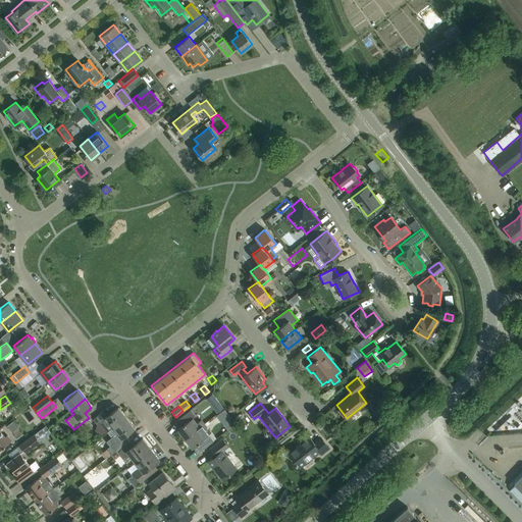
[(126,417),(118,407),(107,416),(103,411),(93,419),(97,424),(100,422),(108,432),(126,417)]
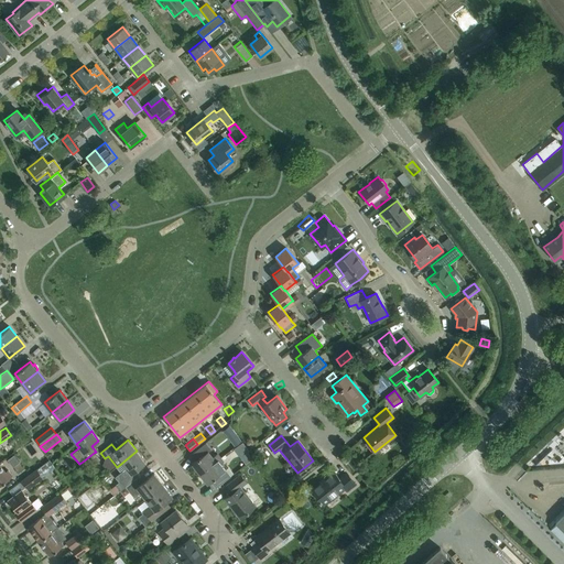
[(206,442),(192,453),(196,459),(192,463),(199,474),(220,457),(221,457),(218,453),(217,454),(213,457),(207,452),(210,449),(206,442)]
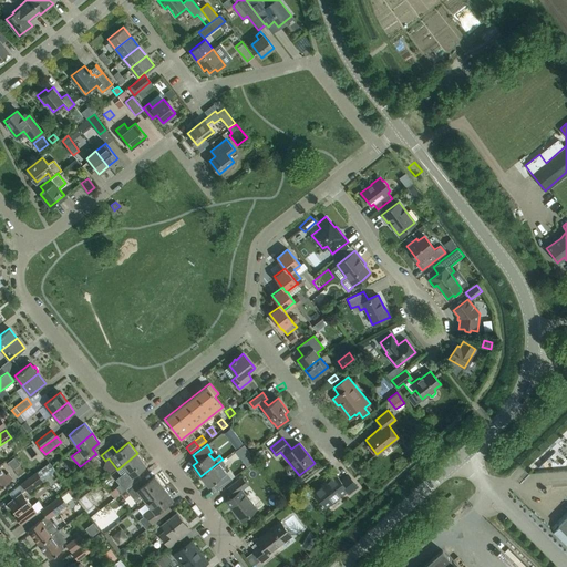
[(245,444),(236,451),(238,455),(247,447),(245,444)]
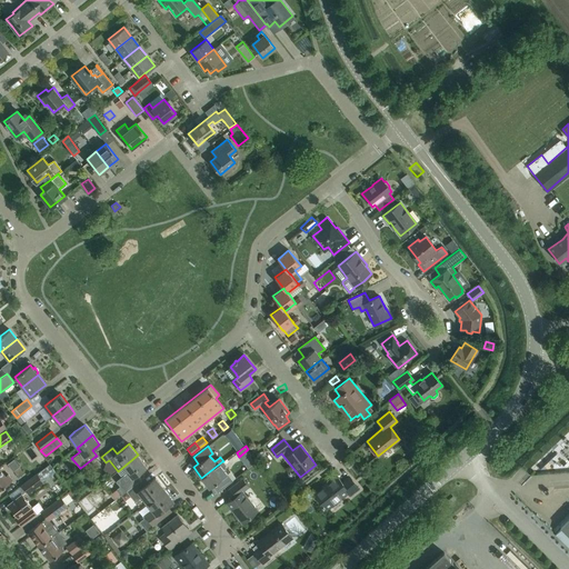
[(59,453),(49,457),(52,465),(62,461),(59,453)]
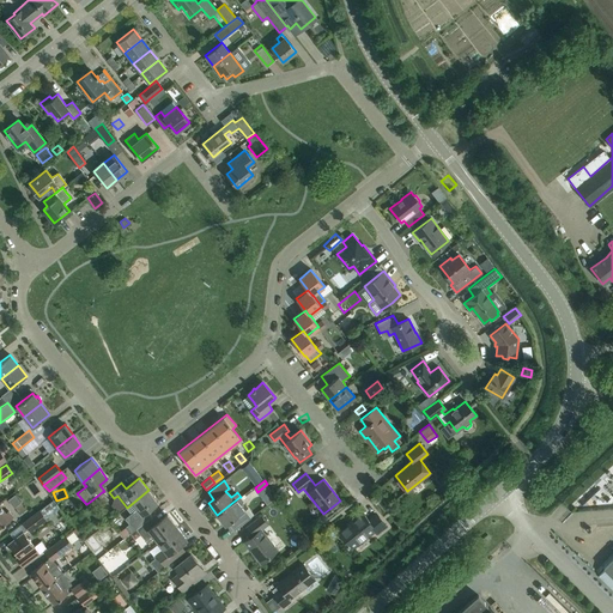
[(131,533),(149,519),(144,513),(157,502),(149,490),(127,508),(132,514),(125,519),(128,523),(126,526),(131,533)]
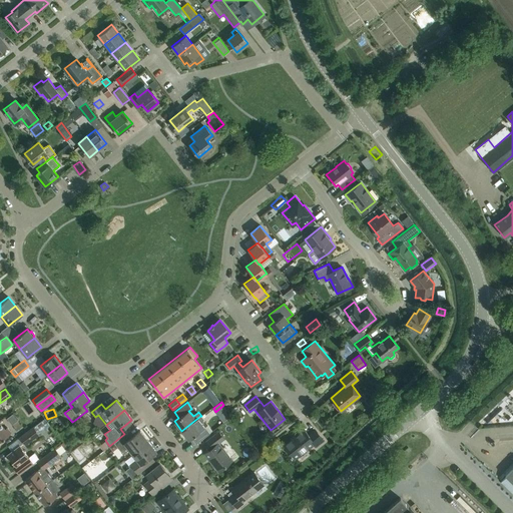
[(85,422),(90,418),(85,412),(75,420),(77,422),(82,419),(85,422)]
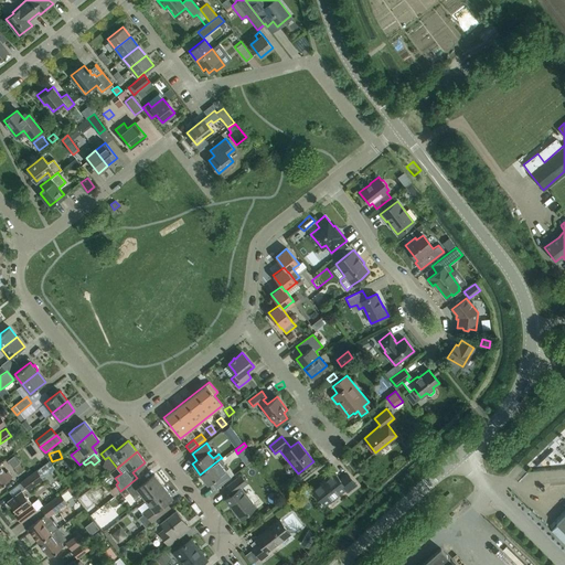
[(12,467),(17,465),(11,457),(8,460),(12,467)]
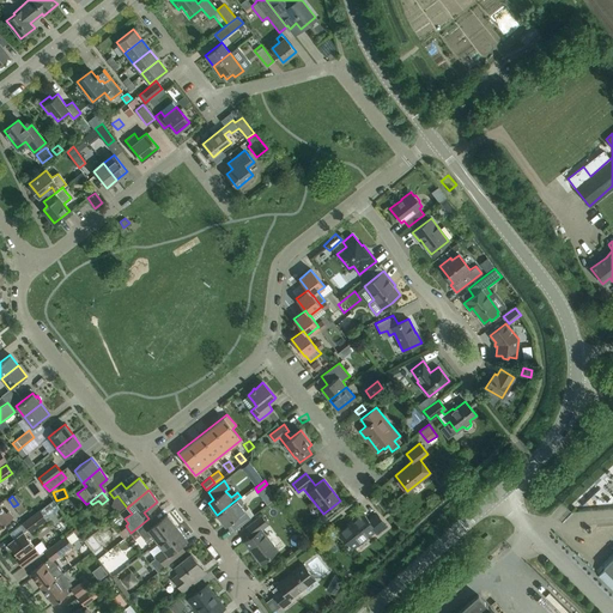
[(240,497),(217,515),(226,526),(229,523),(234,530),(252,517),(250,516),(246,510),(241,504),(243,502),(240,497)]
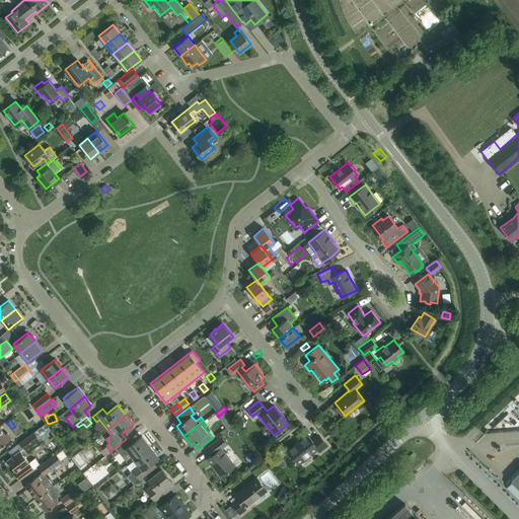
[(4,434),(0,428),(0,446),(11,438),(7,432),(4,434)]
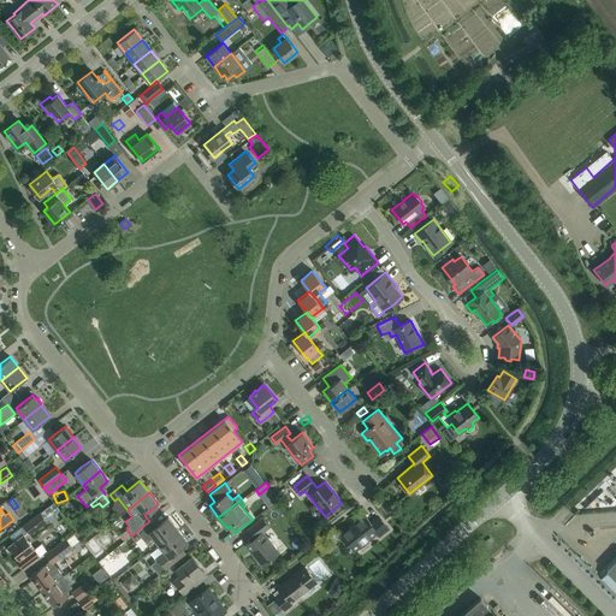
[(175,515),(191,537),(200,531),(182,509),(175,515)]
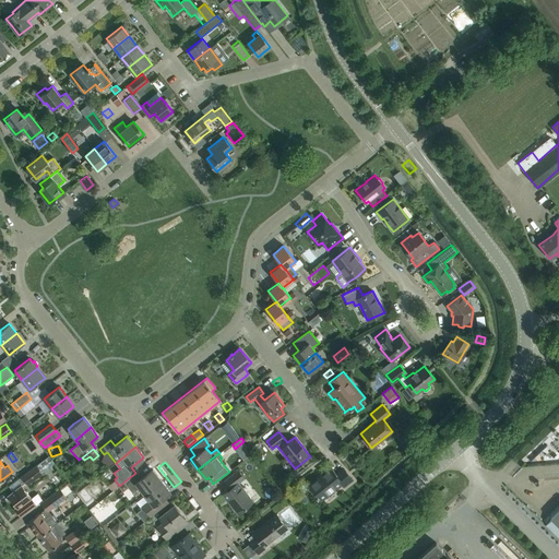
[(36,464),(21,476),(26,485),(43,473),(42,473),(36,464)]
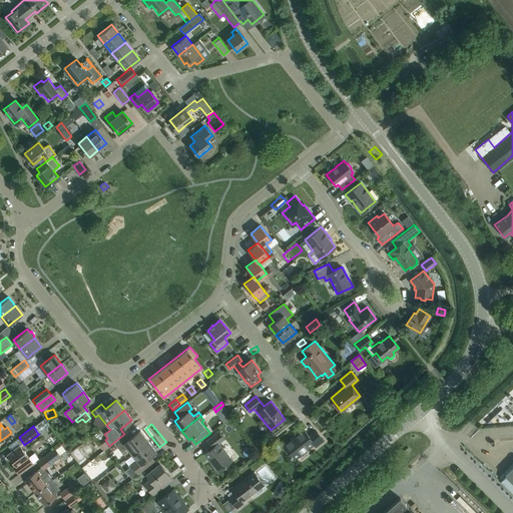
[(309,435),(303,429),(283,445),(294,459),(313,444),(315,446),(323,440),(315,430),(309,435)]
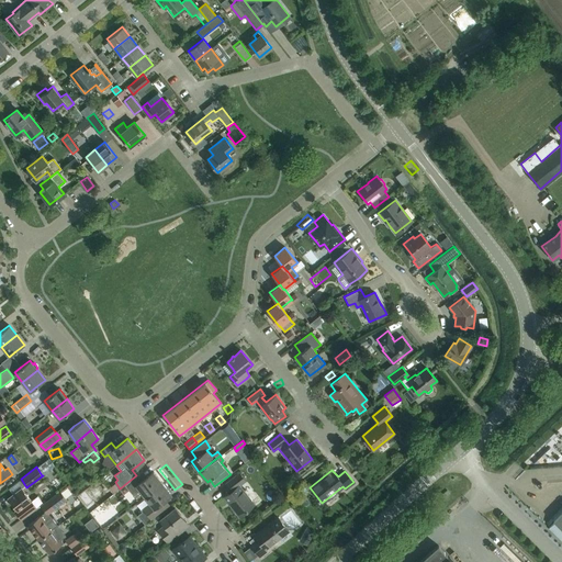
[(136,475),(125,484),(130,490),(134,495),(141,491),(145,496),(163,483),(153,471),(143,480),(138,473),(136,475)]
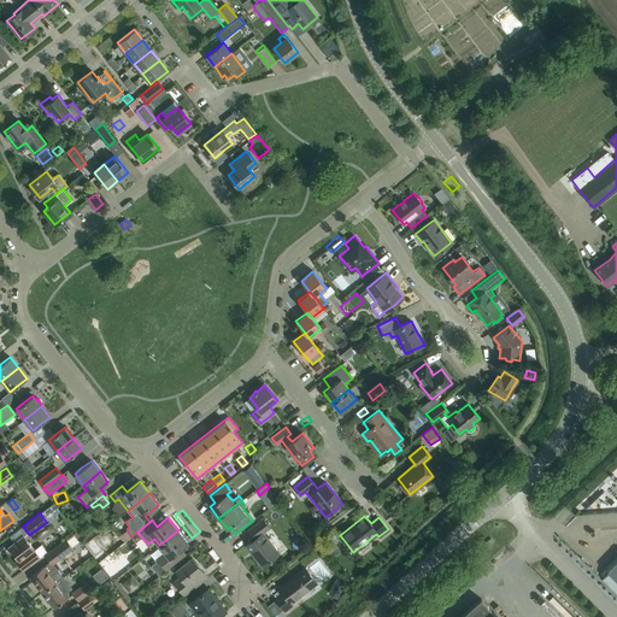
[(262,566),(278,553),(263,533),(269,527),(263,518),(254,524),(245,533),(251,540),(246,545),(262,566)]
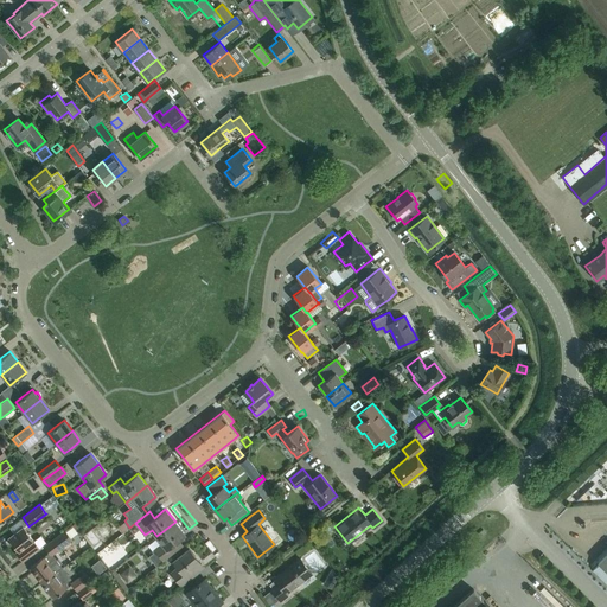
[(176,522),(157,536),(161,543),(151,550),(153,553),(148,556),(157,566),(164,561),(170,556),(178,549),(173,543),(185,534),(176,522)]
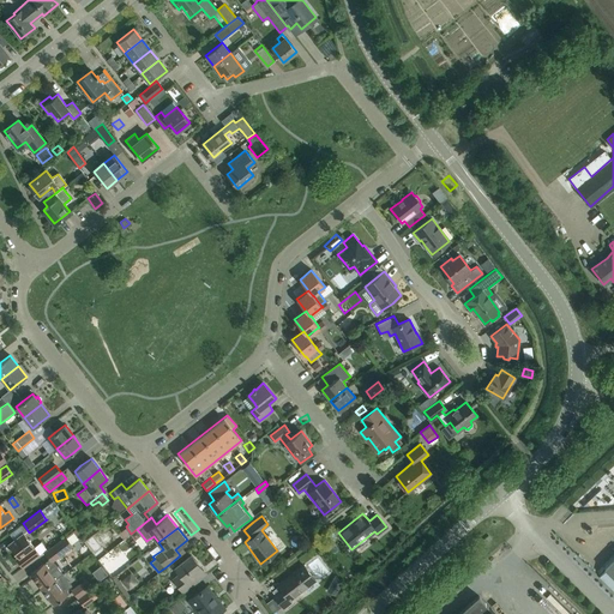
[(34,547),(24,533),(8,545),(18,557),(16,558),(23,567),(47,549),(41,542),(34,547)]
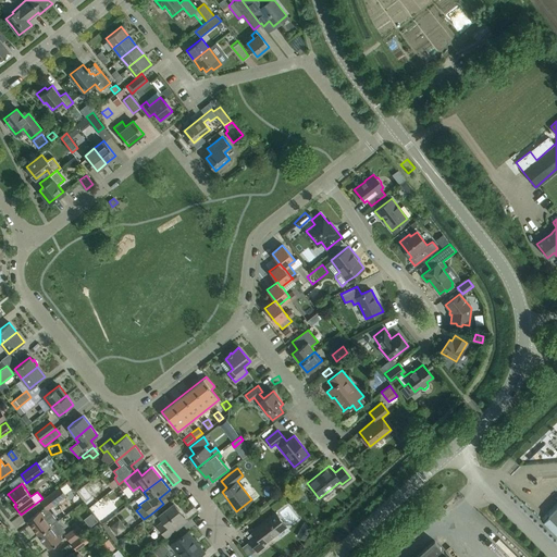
[(65,495),(60,486),(40,500),(47,509),(65,495)]
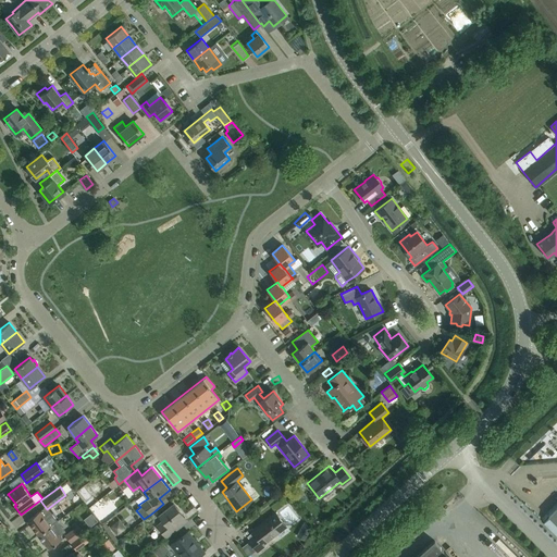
[(166,536),(175,530),(183,523),(180,518),(183,516),(173,503),(159,514),(163,519),(157,524),(166,536)]
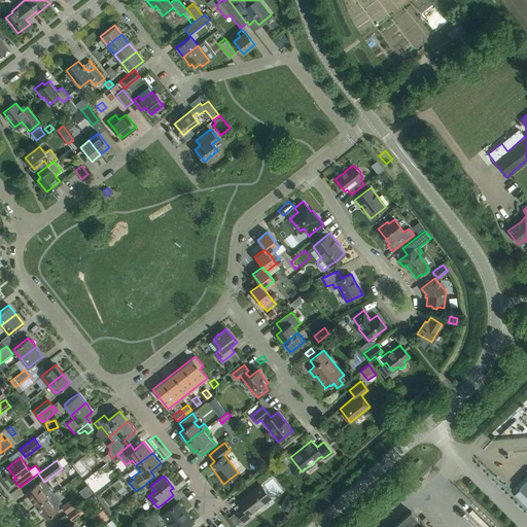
[(526,479),(519,487),(520,488),(515,494),(526,506),(526,479)]
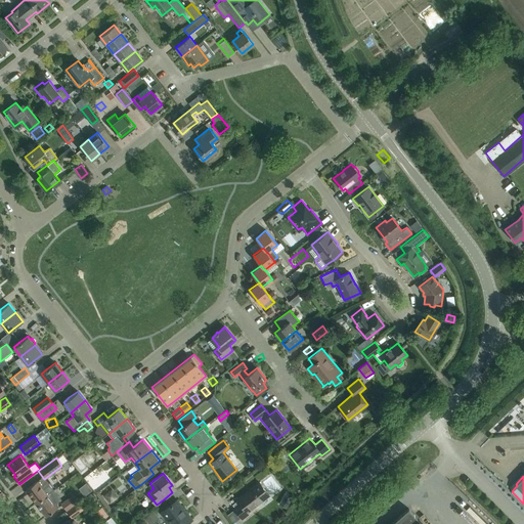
[(119,478),(111,485),(118,492),(126,485),(119,478)]
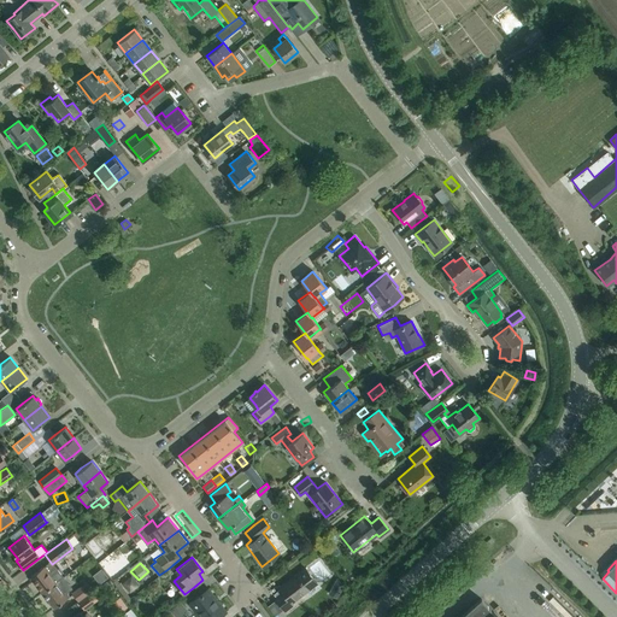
[(42,592),(63,576),(56,566),(50,570),(46,564),(30,576),(42,592)]
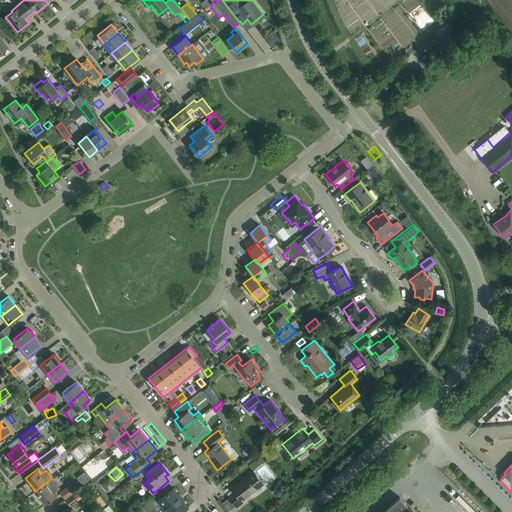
[(236,507),(242,502),(241,500),(263,484),(253,471),(231,488),(234,492),(228,497),(236,507)]
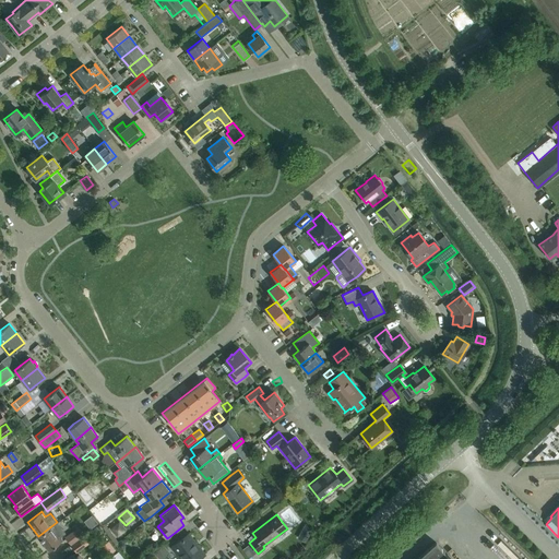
[(66,533),(57,522),(38,536),(49,550),(58,544),(63,539),(60,536),(66,533)]
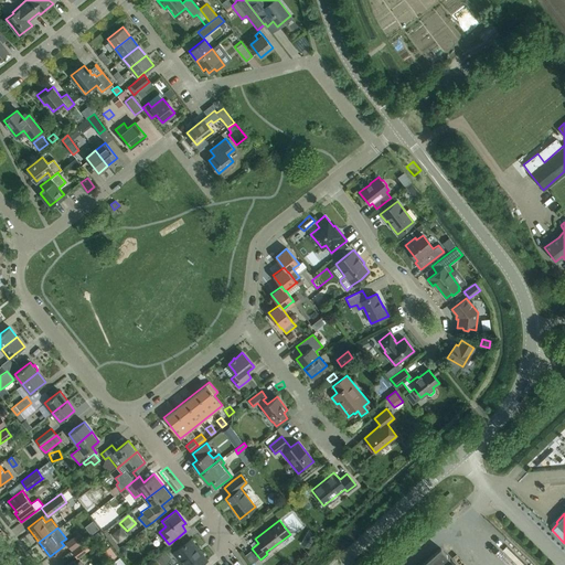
[(72,551),(81,544),(84,541),(78,533),(65,543),(72,551)]
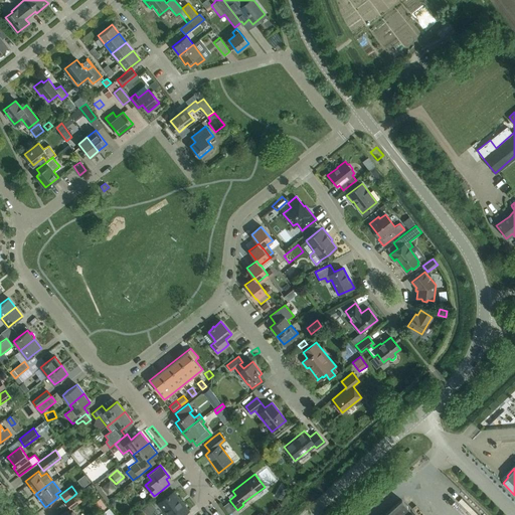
[(182,504),(179,500),(180,499),(174,491),(158,503),(167,514),(181,514),(188,510),(183,503),(182,504)]
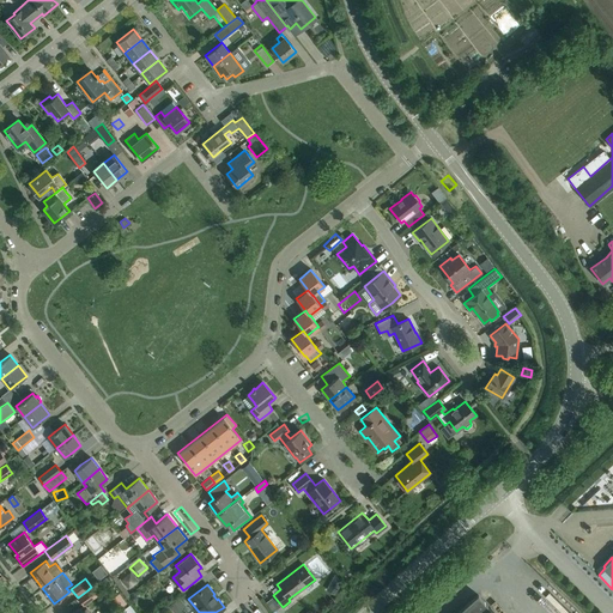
[(92,588),(79,598),(85,605),(97,595),(92,588)]
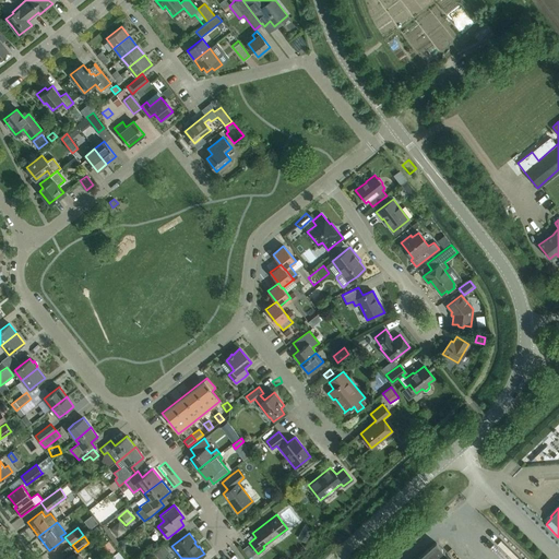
[(450,558),(435,543),(416,558),(450,558)]
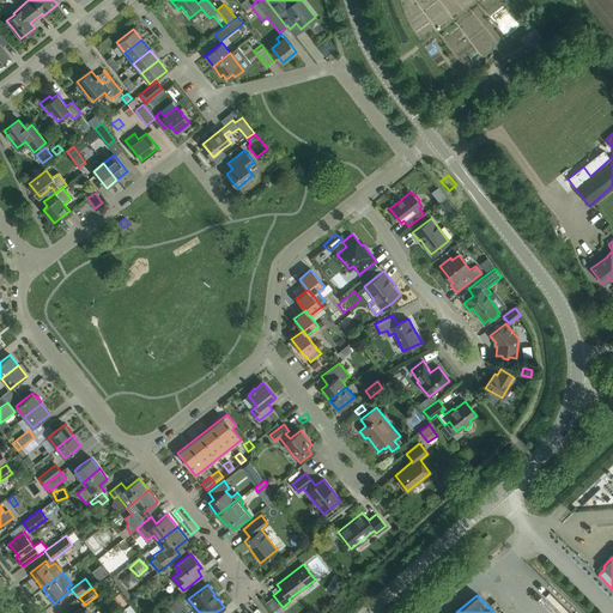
[(174,612),(175,612),(186,606),(178,598),(168,606),(174,612)]
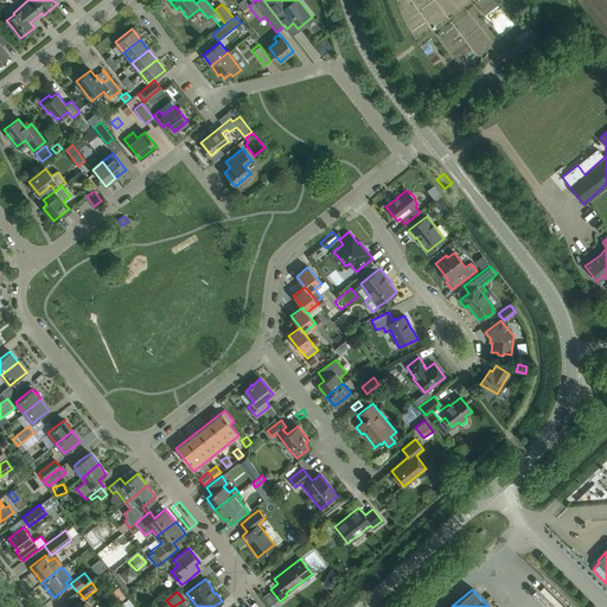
[(144,606),(151,606),(146,596),(140,599),(144,606)]
